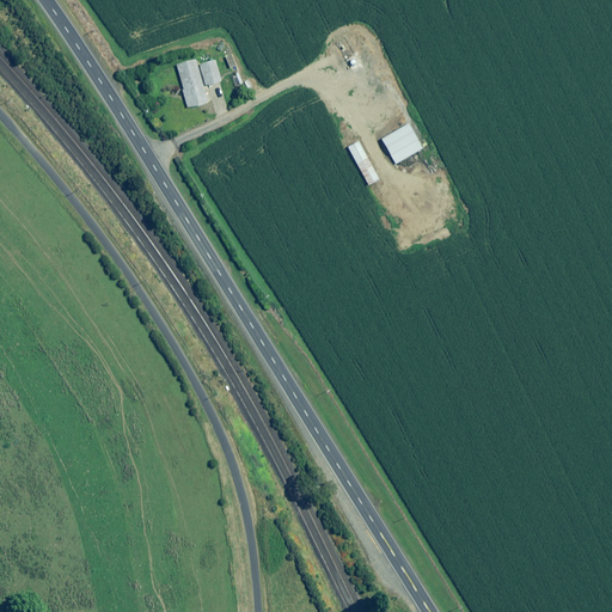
[(236,67),(231,56),(225,59),(230,69),(236,67)]
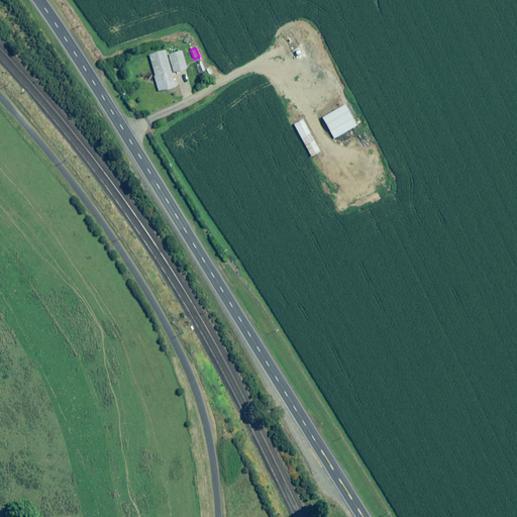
[(186,70),(182,52),(167,55),(166,52),(149,55),(158,91),(175,87),(172,73),(186,70)]
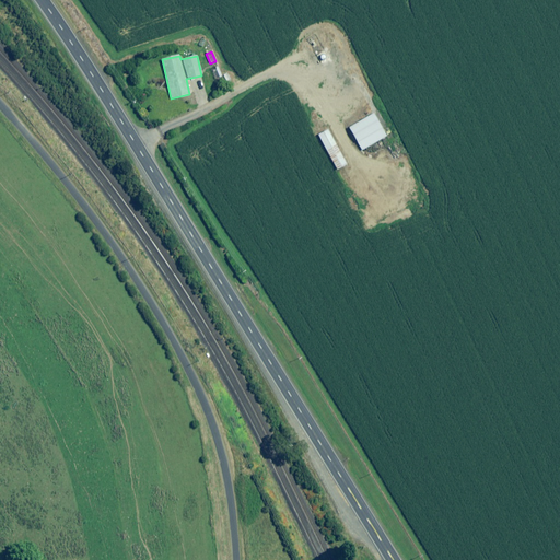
[(222,77),(217,67),(210,70),(216,80),(222,77)]
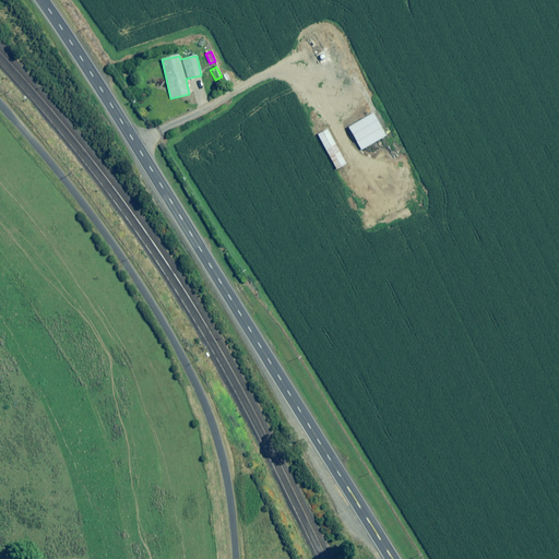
[(357,143),(381,129),(372,114),(348,128),(357,143)]
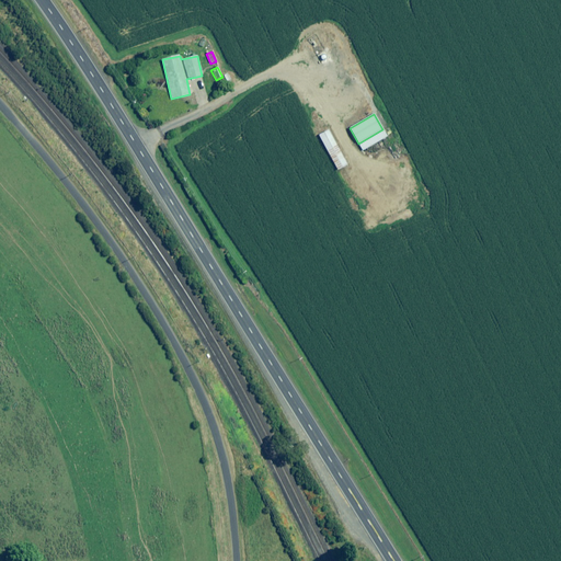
[(382,129),(358,144),(363,151),(387,137),(382,129)]
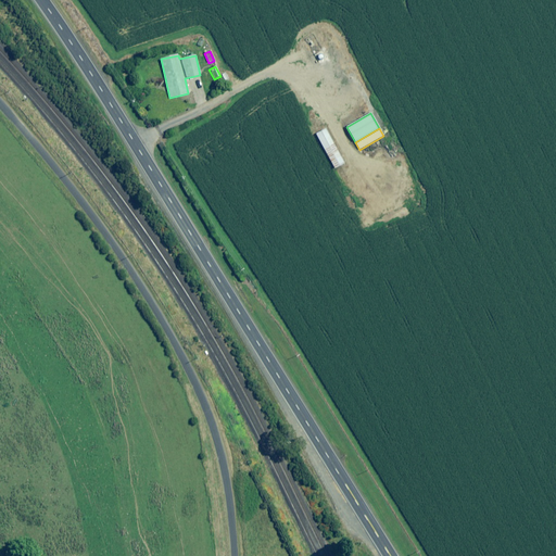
[(344,163),(326,129),(316,135),(335,168),(344,163)]
